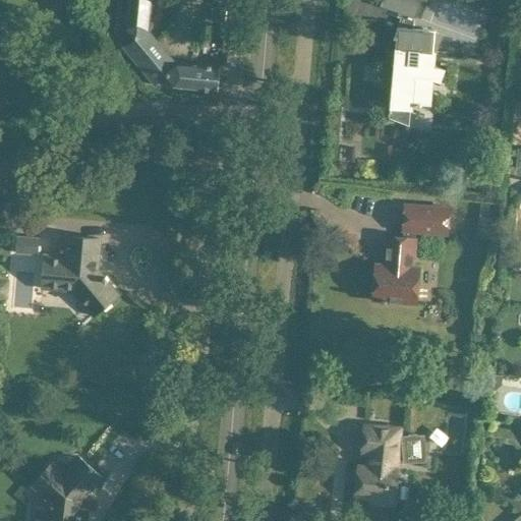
[(167,65),(156,52),(145,39),(148,13),(149,13),(150,0),(126,0),(125,11),(127,11),(126,27),(134,38),(124,46),(155,82),(165,74),(174,84),(190,87),(190,89),(209,91),(209,89),(218,90),(220,68),(192,65),(191,67),(167,65)]
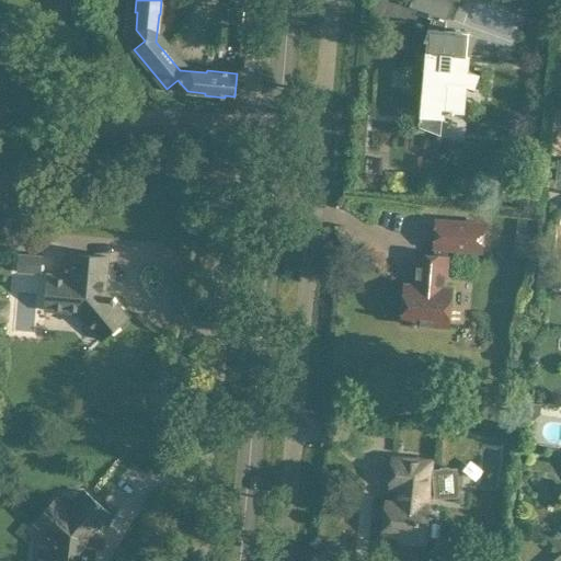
[(447,19),(453,0),(411,0),(409,7),(433,14),(428,29),(427,29),(427,30),(424,41),(426,42),(425,55),(422,54),(418,66),(424,68),(422,94),(421,93),(419,113),(419,116),(420,116),(442,118),(442,112),(448,112),(448,115),(454,115),(454,113),(461,113),(464,84),(473,89),(479,75),(465,70),(467,55),(470,56),(477,37),(468,34),(468,32),(459,32),(460,30),(454,30),(444,26),(445,19),(447,19)]
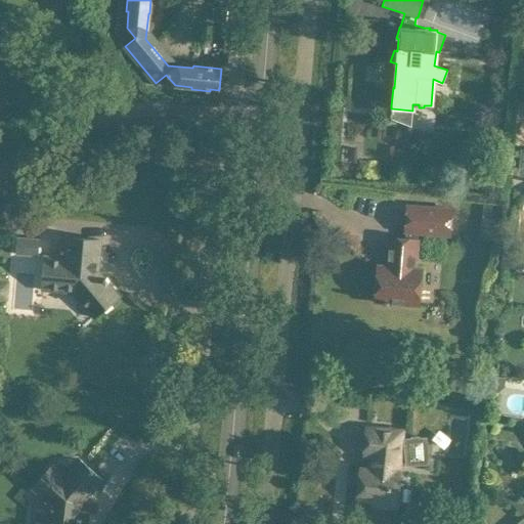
[(449,234),(451,209),(408,206),(406,231),(418,231),(449,234)]
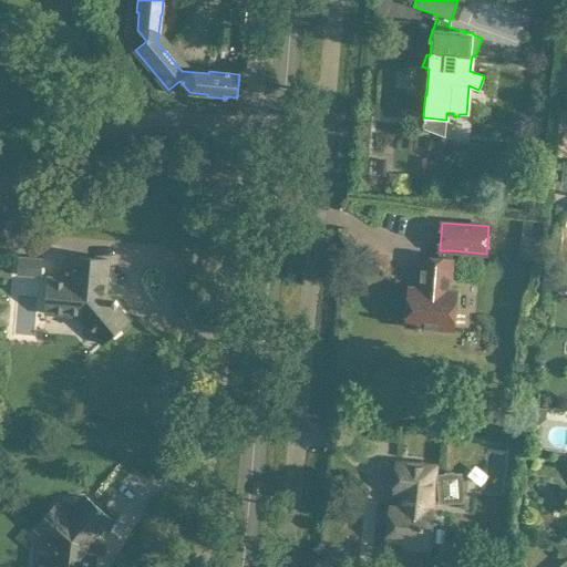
[(404,299),(403,313),(406,317),(405,326),(452,330),(455,291),(449,290),(452,250),(440,250),(439,258),(421,257),(420,275),(419,288),(409,287),(408,297),(404,299)]
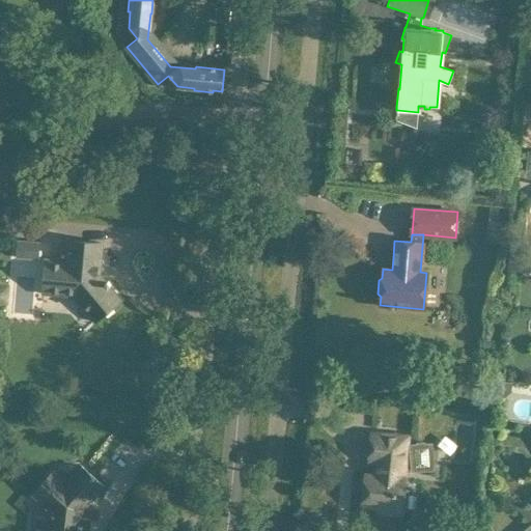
[(79,296),(95,316),(92,319),(93,320),(120,299),(108,284),(110,283),(107,280),(106,281),(99,273),(93,273),(93,264),(100,266),(102,243),(67,240),(65,260),(45,258),(42,292),(79,296)]
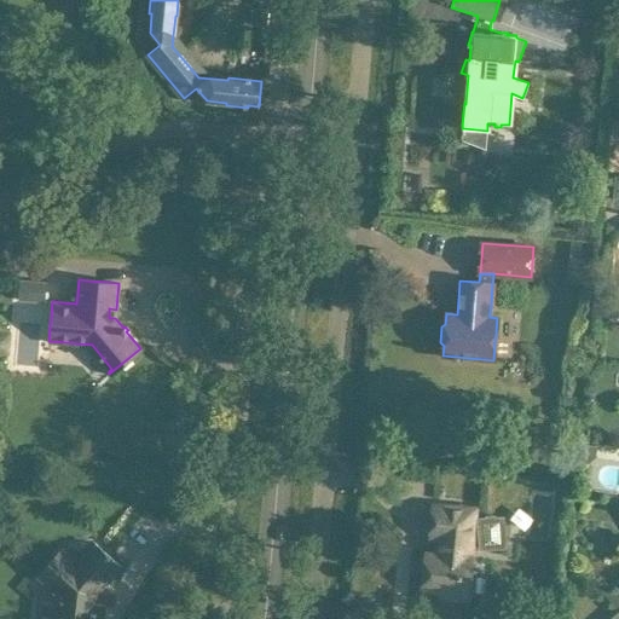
[(46,302),(47,283),(21,281),(19,300),(46,302)]
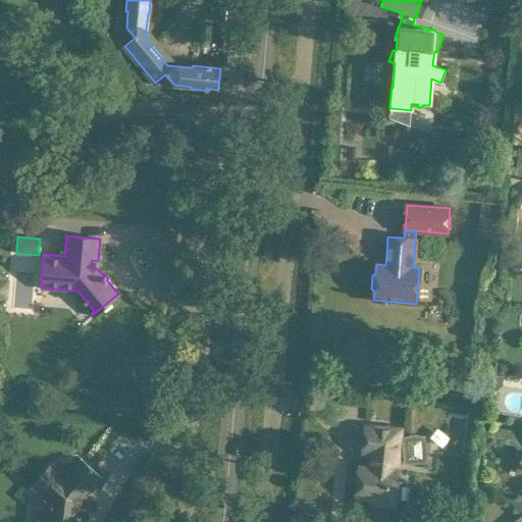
[(359,467),(356,497),(372,499),(371,503),(392,505),(396,505),(397,503),(399,479),(400,469),(399,469),(400,457),(404,457),(405,464),(427,462),(425,434),(418,435),(418,433),(410,434),(410,435),(403,436),(403,448),(401,448),(402,430),(385,428),(365,426),(363,453),(370,454),(369,468),(359,467)]
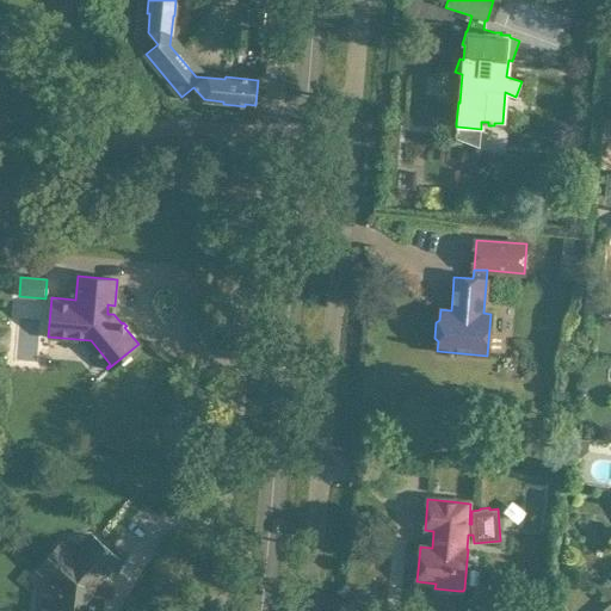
[(119,560),(102,543),(92,536),(76,554),(61,541),(38,568),(59,587),(55,610),(91,610),(92,610),(93,610),(94,605),(92,605),(94,588),(119,560)]
